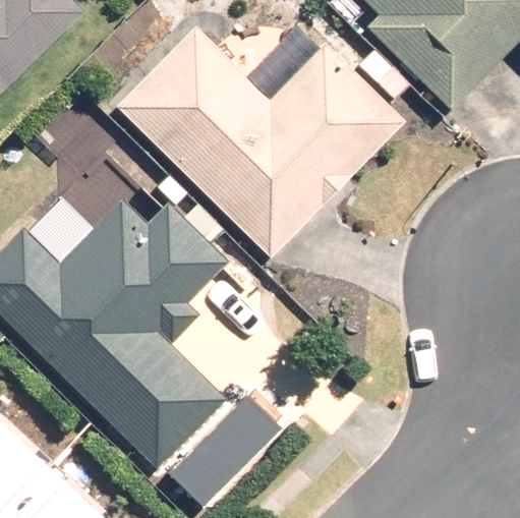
[(0,0),(0,95),(82,12),(70,0),(0,0)]
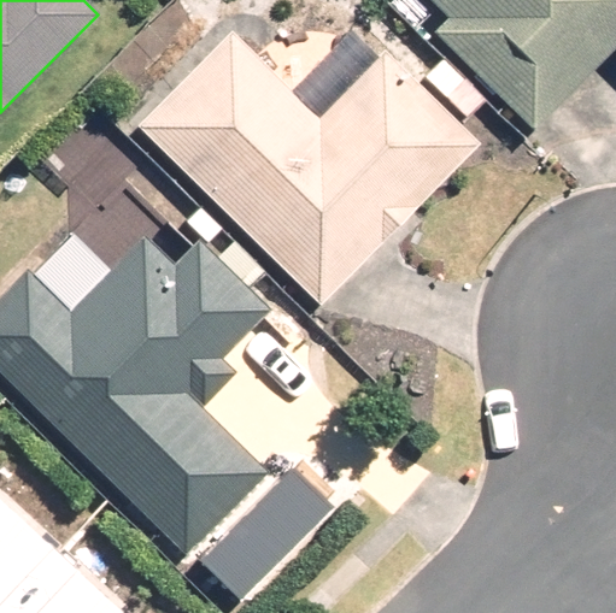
[(615,0),(429,0),(450,21),(438,33),(535,129),(615,49),(615,0)]
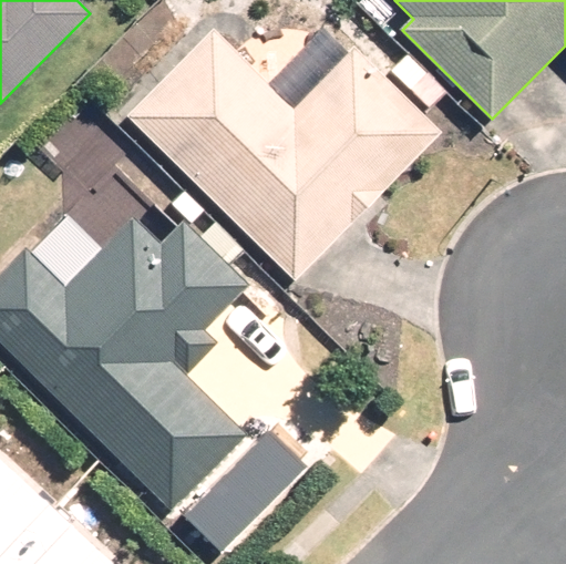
[(295,280),(442,133),(356,48),(350,53),(322,27),(268,82),(213,28),(126,115),(295,280)]
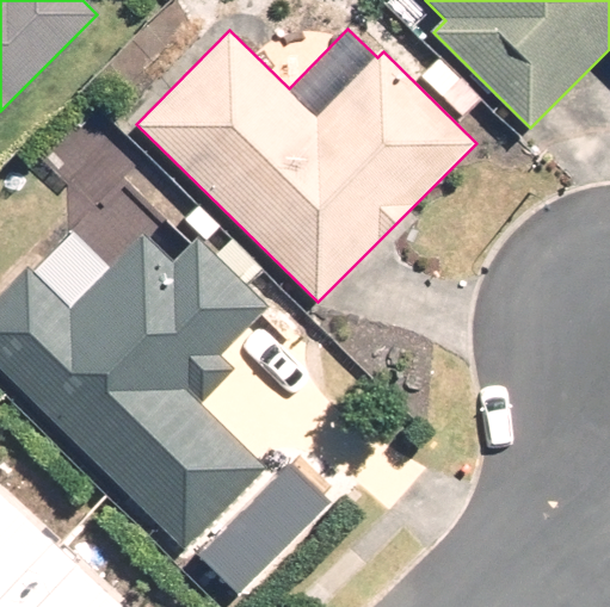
[(25,266),(0,291),(0,369),(184,550),(265,468),(201,404),(234,370),(219,355),(266,307),(198,240),(191,246),(170,225),(153,242),(143,234),(69,309),(25,266)]
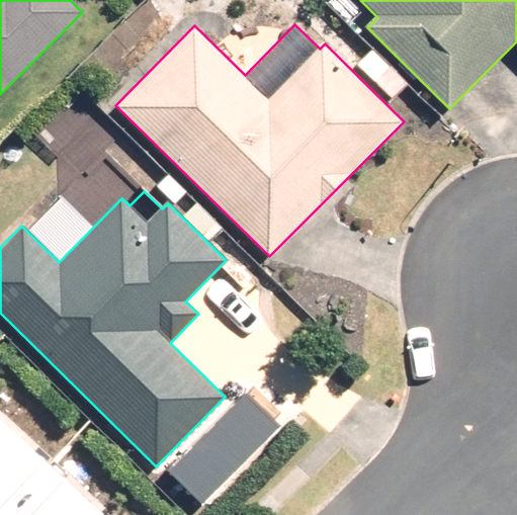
[(15,514),(58,471),(0,417),(0,514),(15,514)]
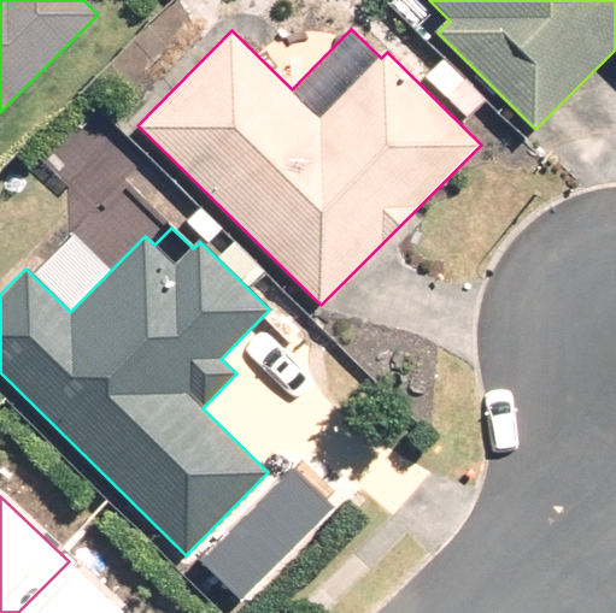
[(123,612),(69,561),(18,612),(123,612)]
